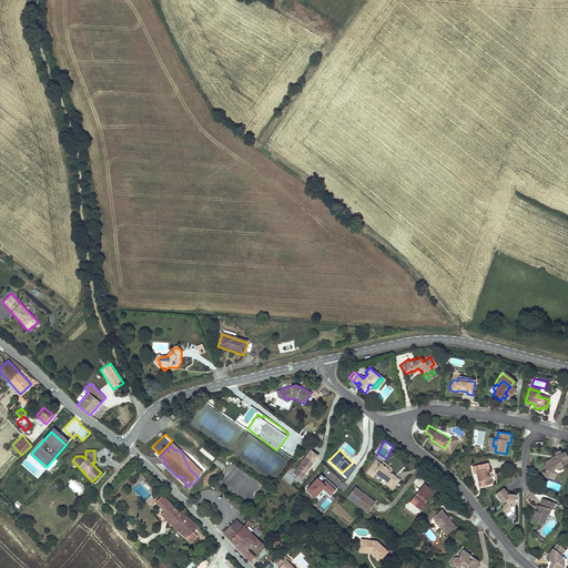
[(181,450),(185,462),(190,469),(199,478),(203,475),(181,450)]
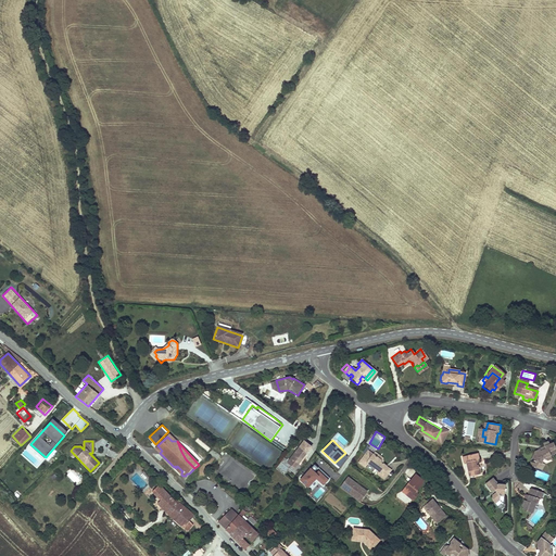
[(532,460),(540,463),(541,458),(545,460),(550,458),(548,455),(554,453),(554,452),(555,451),(555,446),(555,447),(553,449),(551,444),(547,445),(546,442),(542,444),(543,446),(541,447),(542,450),(539,452),(538,450),(532,451),(530,459),(532,460)]
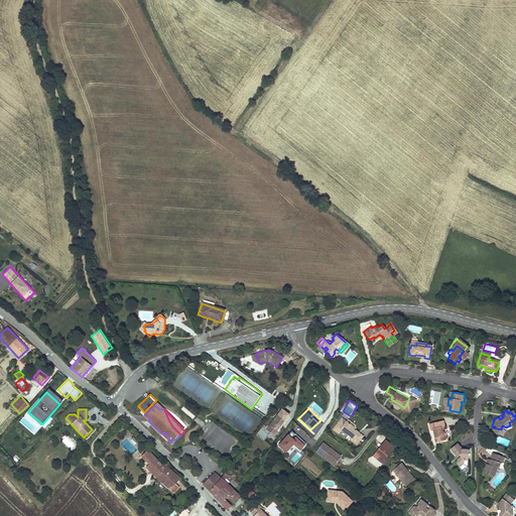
[(42,424),(28,412),(26,414),(40,426),(42,424)]
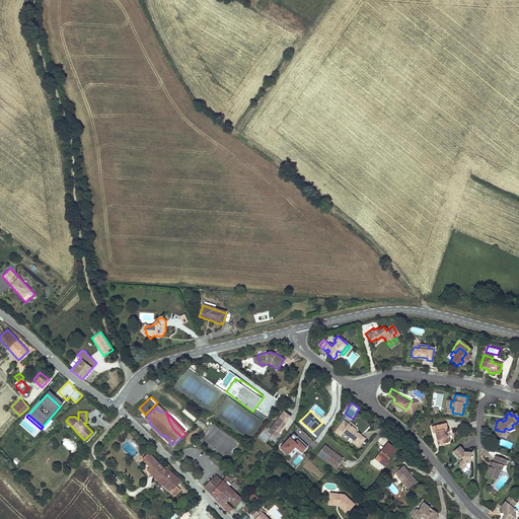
[(50,421),(42,430),(44,432),(52,423),(50,421)]
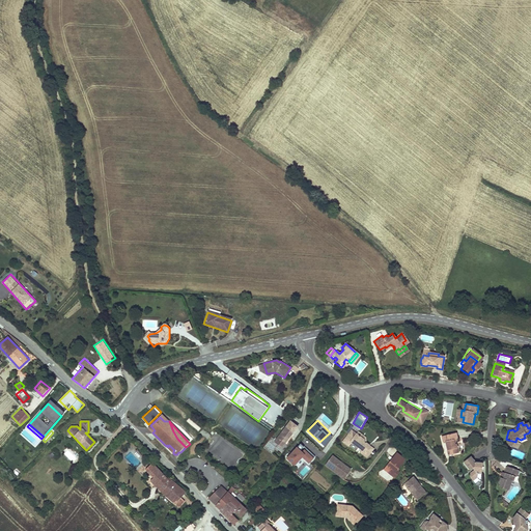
[(287,431),(276,445),(283,451),(295,437),(287,431)]
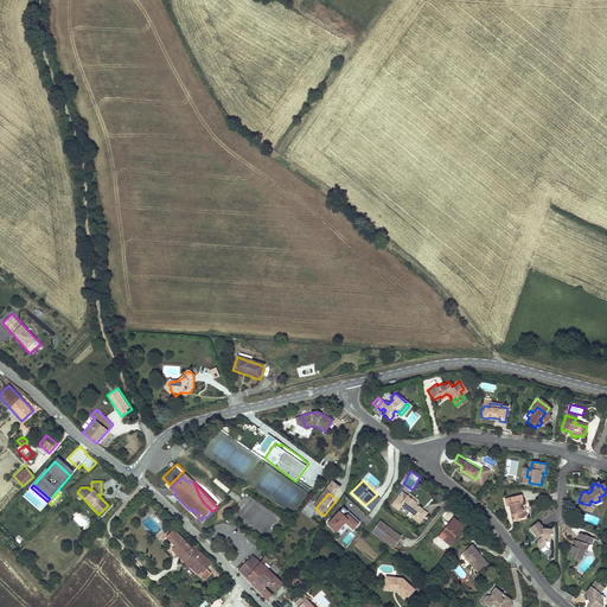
[(419,509),(416,509),(416,504),(408,497),(403,493),(393,505),(398,510),(402,506),(414,516),(411,518),(419,524),(427,515),(419,509)]
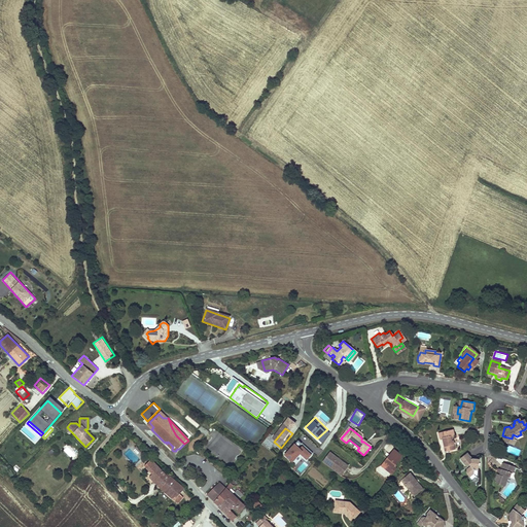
[(356,429),(354,431),(361,437),(361,442),(363,442),(363,435),(356,429)]
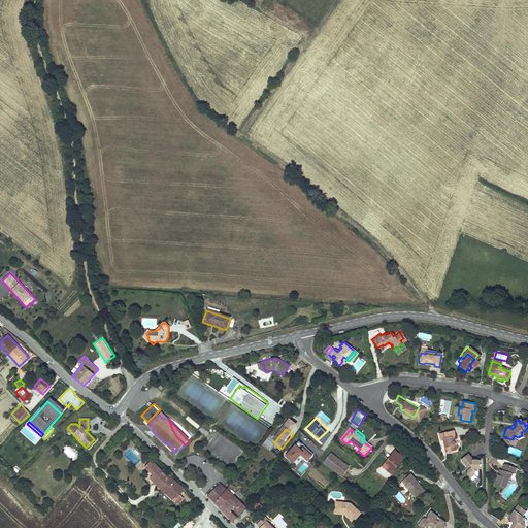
[(446,448),(449,448),(450,453),(457,451),(455,441),(453,441),(452,437),(454,437),(455,436),(453,430),(440,433),(441,439),(443,439),(446,448)]
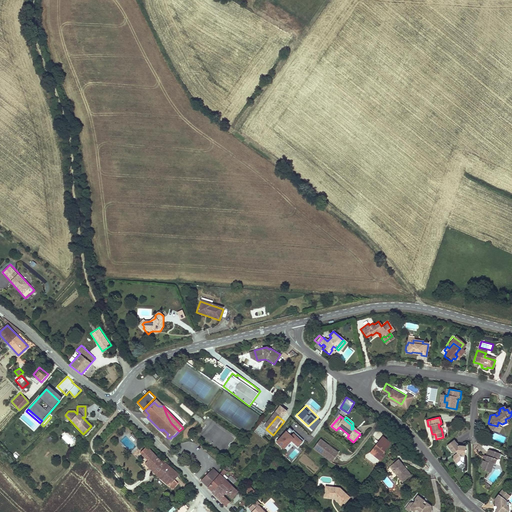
[(500,427),(497,426),(490,424),(489,426),(493,427),(492,429),(498,432),(500,427)]
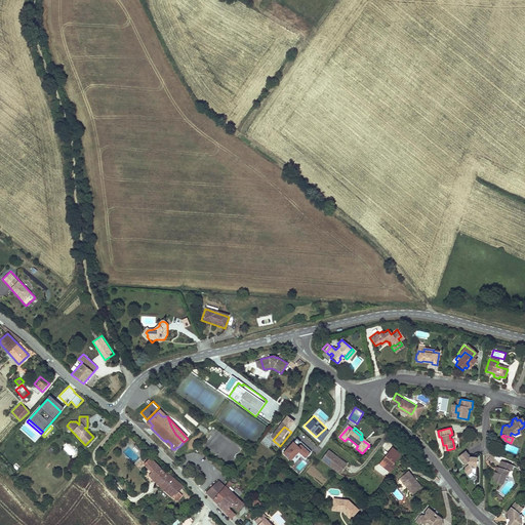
[(165,440),(164,441),(174,452),(178,447),(177,447),(176,447),(175,448),(175,449),(174,449),(173,449),(172,449),(171,448),(171,447),(171,446),(172,445),(167,440),(166,442),(165,440)]
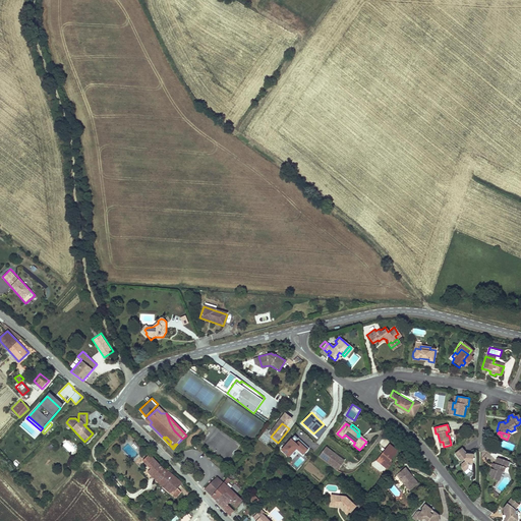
[(308,449),(298,440),(296,442),(291,438),(280,449),(289,458),(297,449),(303,455),(308,449)]
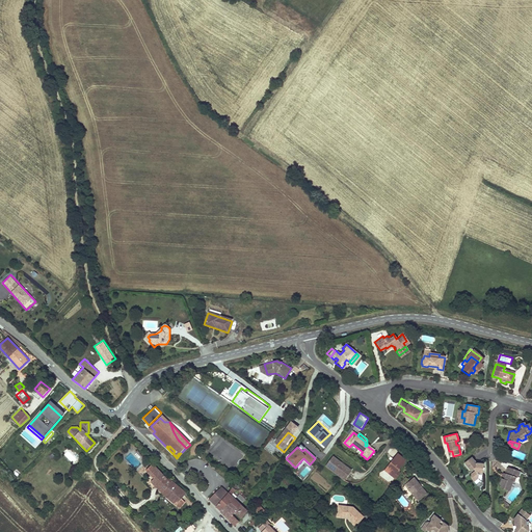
[(333,457),(327,462),(331,466),(329,469),(343,480),(350,472),(333,457)]
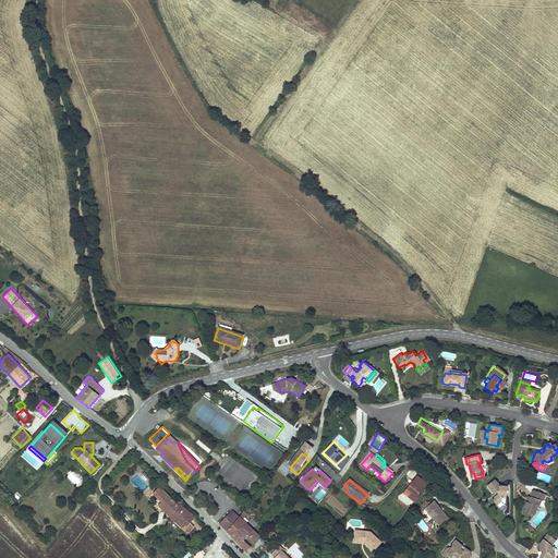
[(505,498),(508,498),(507,486),(500,485),(496,480),(488,486),(495,494),(497,492),(499,494),(497,496),(497,501),(500,506),(505,502),(505,498)]
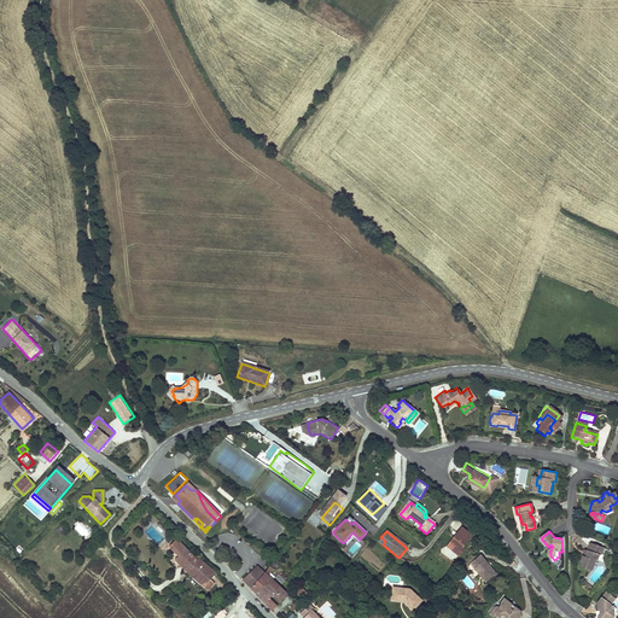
[(470,542),(471,540),(460,532),(459,534),(470,542)]
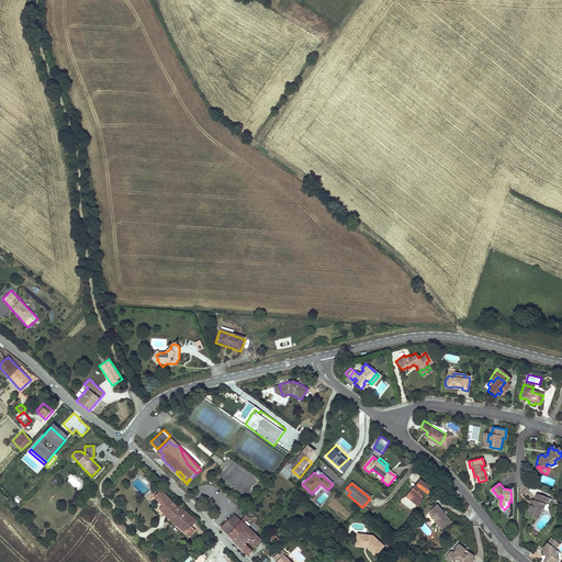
[(419,502),(427,493),(417,485),(414,490),(415,490),(414,492),(413,491),(405,501),(417,510),(423,504),(419,502)]
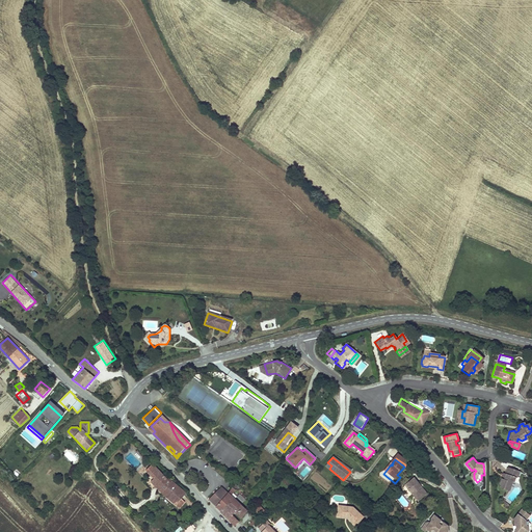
[(304,477),(310,470),(306,467),(300,475),(304,477)]
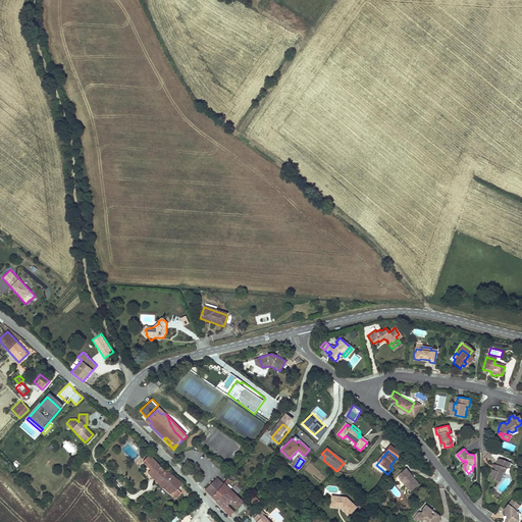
[(159,466),(154,459),(147,465),(154,473),(151,476),(154,479),(164,470),(159,466)]
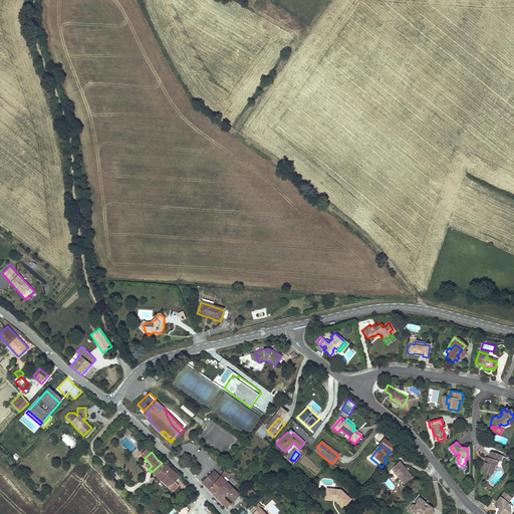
[(500,463),(502,458),(491,454),(487,464),(484,463),(482,470),(483,471),(482,473),(492,476),(495,467),(496,468),(498,464),(500,463)]
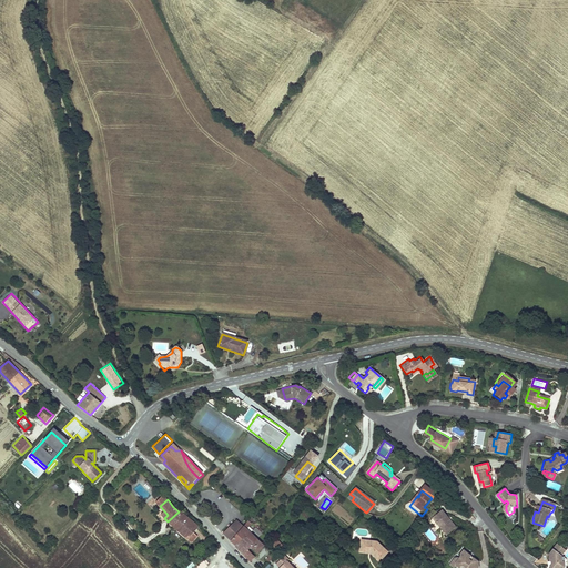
[(188,521),(179,511),(168,521),(176,530),(188,521)]
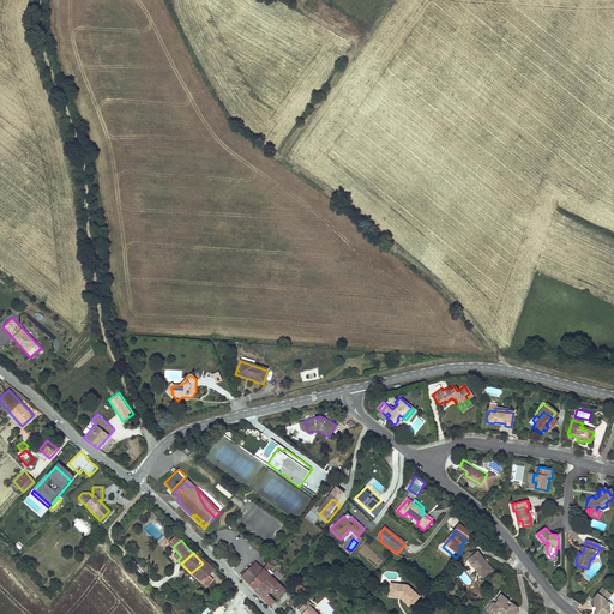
[(480,553),(469,561),(483,579),(494,571),(480,553)]
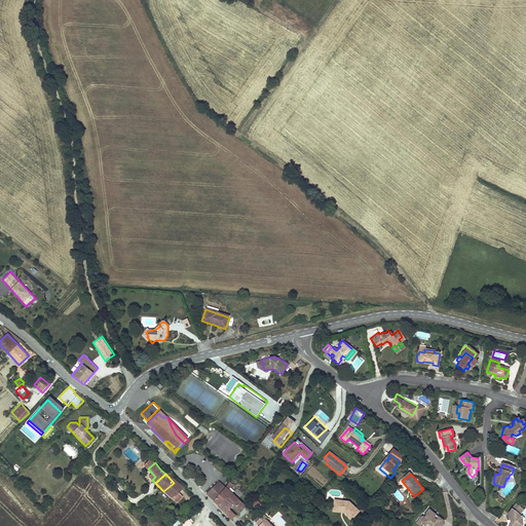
[(163,491),(181,505),(186,500),(183,497),(187,492),(182,487),(175,482),(174,483),(163,491)]
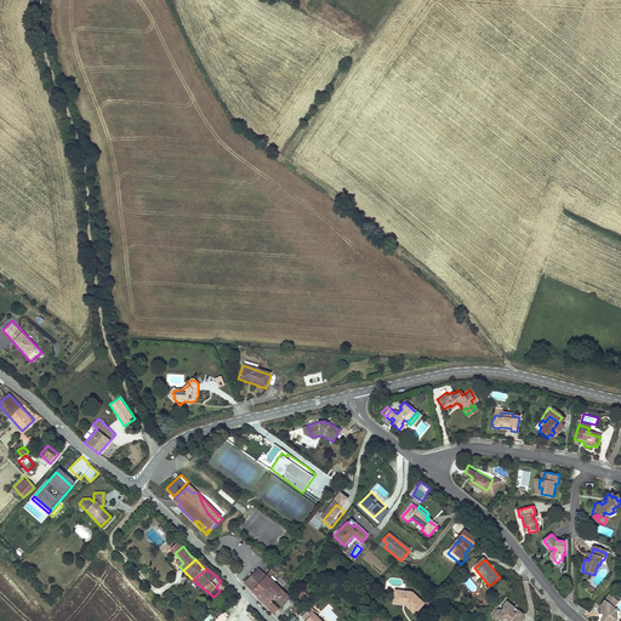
[(250,576),(243,584),(252,593),(266,576),(258,569),(250,576)]
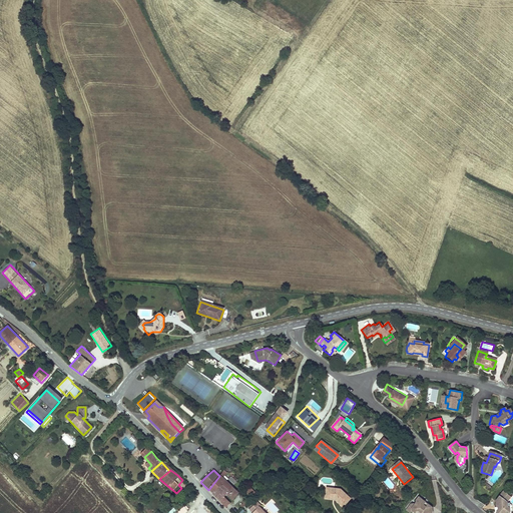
[(224,470),(219,476),(208,490),(210,492),(212,494),(221,485),(228,492),(232,488),(222,478),(227,473),(224,470)]
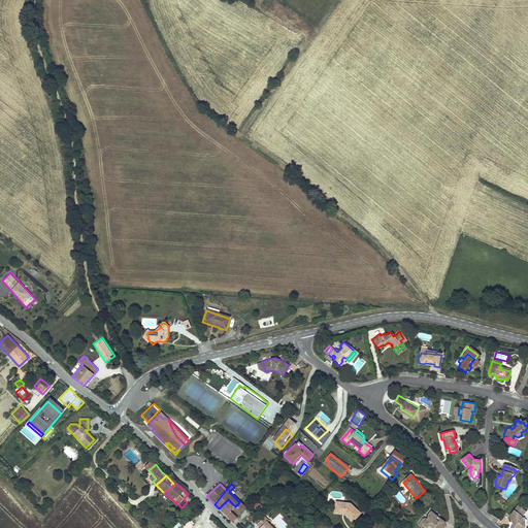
[(235,494),(241,500),(244,496),(238,491),(235,494)]
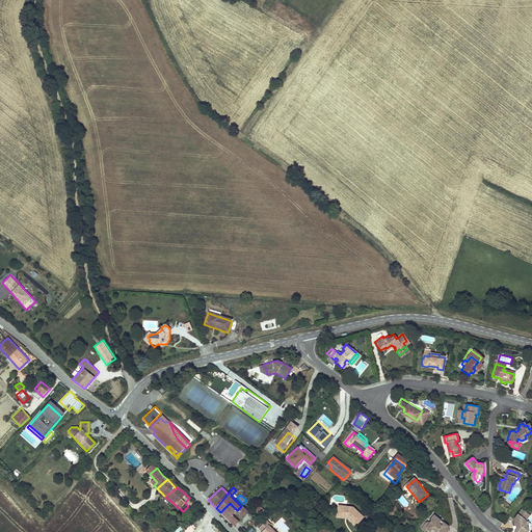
[(233,515),(235,513),(237,510),(230,503),(220,512),(224,516),(228,521),(233,515)]
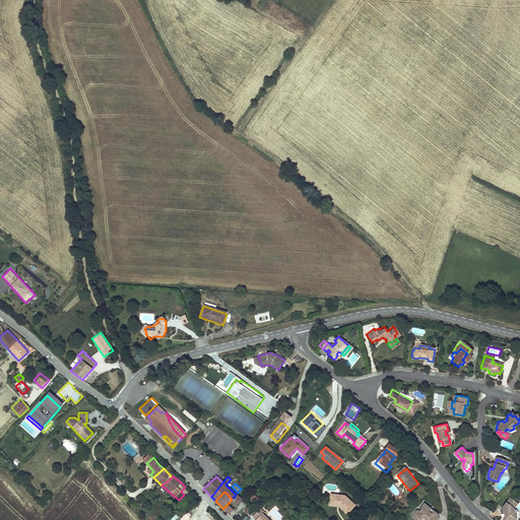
[(255,494),(252,497),(257,502),(260,499),(255,494)]
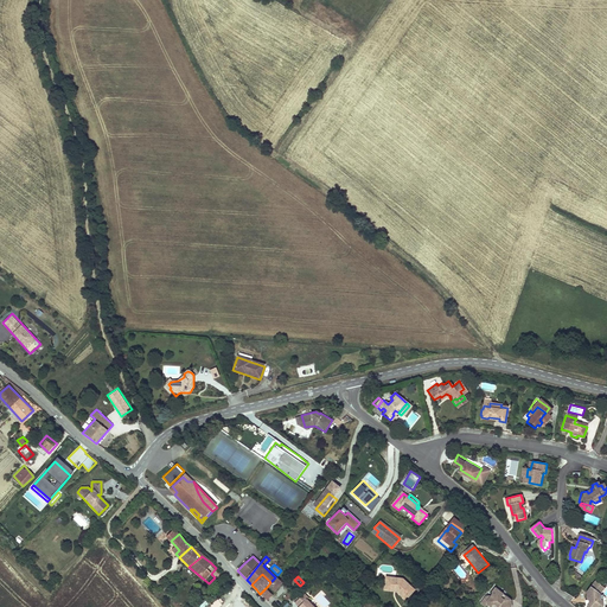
[(275,577),(270,582),(268,586),(275,592),(282,585),(275,577)]
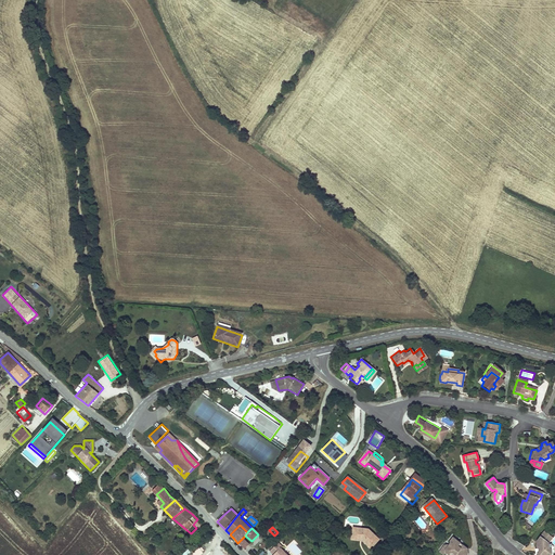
[(369,530),(356,528),(356,532),(351,532),(350,538),(361,540),(363,541),(363,542),(371,549),(375,544),(375,543),(378,539),(369,530)]
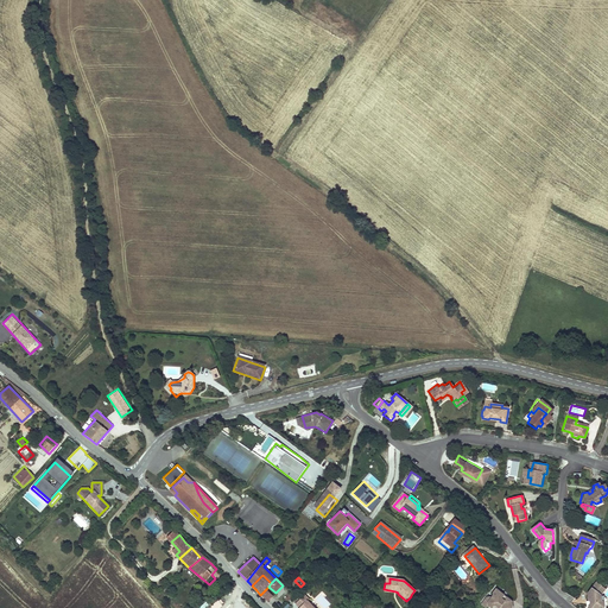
[(594,584),(584,596),(588,603),(591,602),(594,606),(591,607),(605,607),(605,606),(600,602),(597,601),(596,599),(602,591),(594,584)]
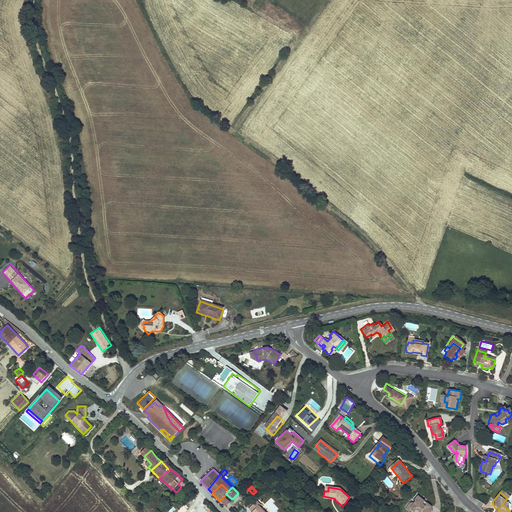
[(230,502),(224,496),(219,501),(224,506),(225,507),(228,505),(230,502)]
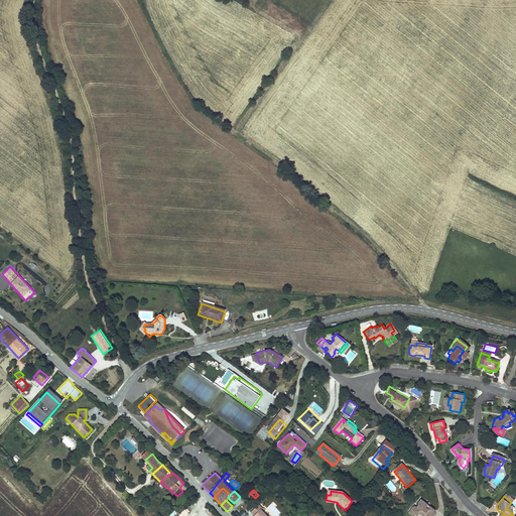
[(431,508),(422,500),(419,503),(419,506),(418,507),(417,506),(414,507),(410,513),(413,515),(414,515),(416,514),(418,515),(420,513),(421,514),(422,512),(425,515),(424,515),(434,515),(435,515),(428,511),(431,508)]
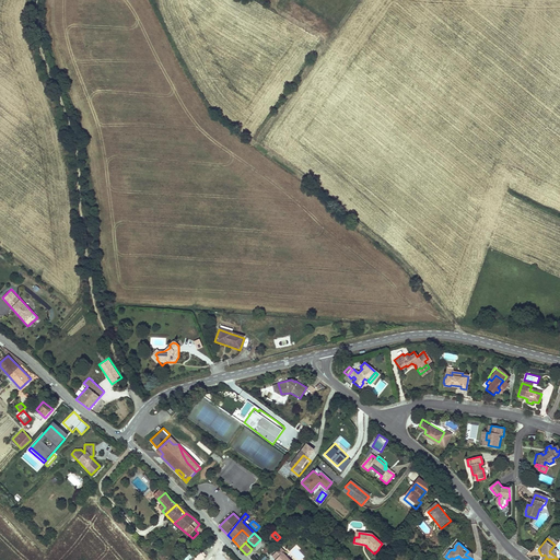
[(273,556),(277,559),(283,553),(284,552),(281,548),(273,556)]
